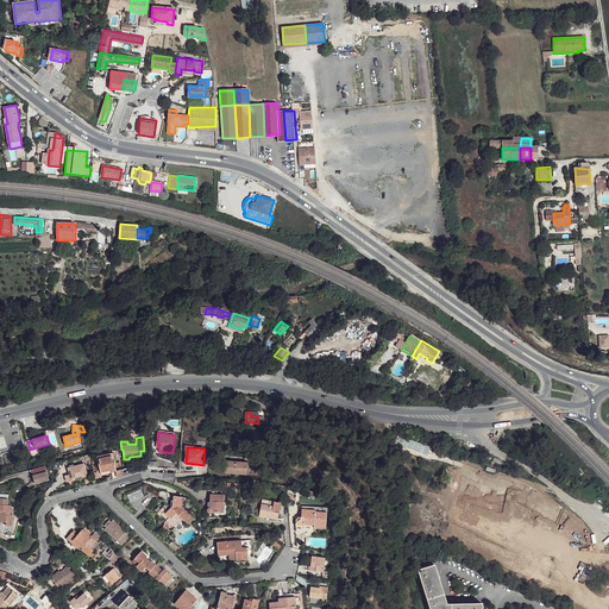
[(112,456),(99,458),(100,463),(99,463),(100,472),(111,470),(111,471),(117,470),(114,459),(113,460),(112,456)]
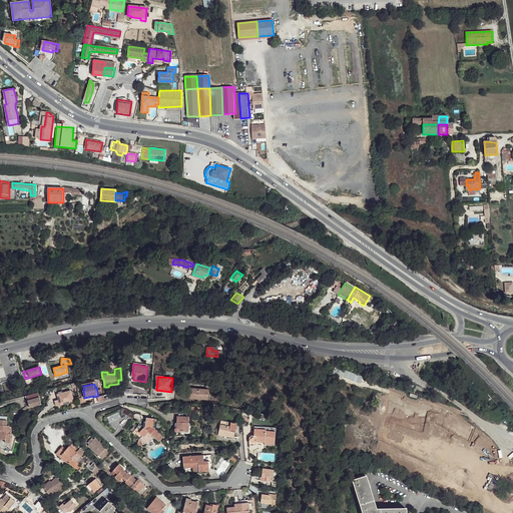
[(208,389),(188,387),(187,398),(207,400),(208,389)]
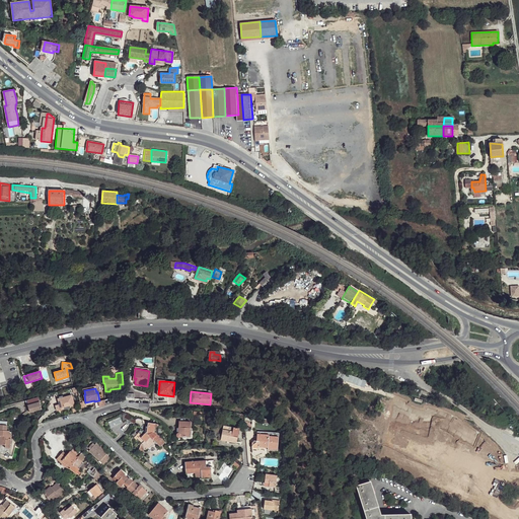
[(72,395),(59,399),(60,405),(61,410),(75,406),(72,395)]
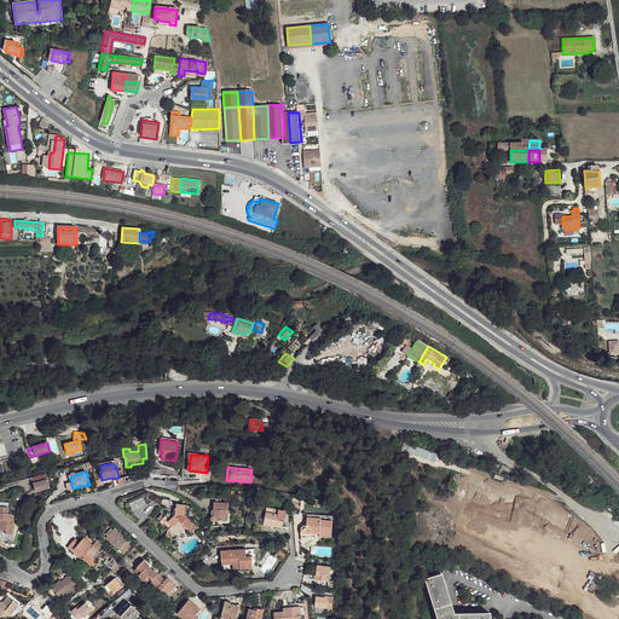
[(46,473),(39,475),(40,481),(34,484),(35,492),(51,489),(46,473)]
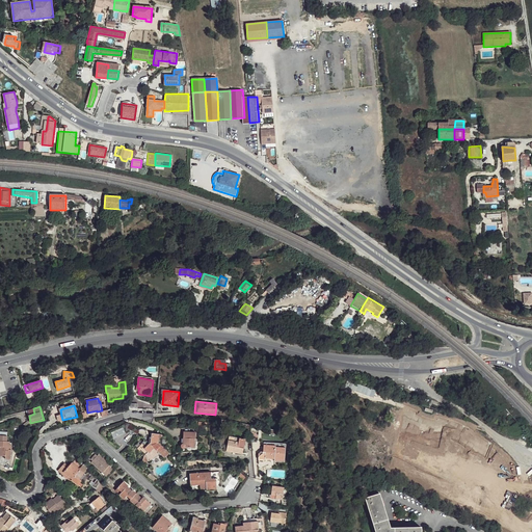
[(110,432),(112,437),(125,434),(124,428),(110,432)]
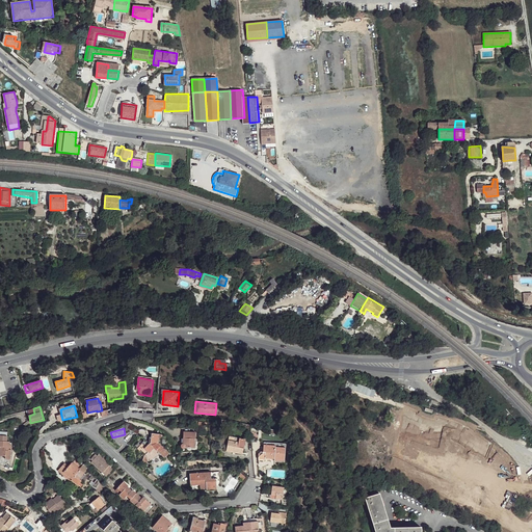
[(137,431),(137,432),(142,433),(145,437),(150,439),(151,436),(152,436),(152,435),(148,434),(148,433),(148,431),(144,428),(141,428),(138,429),(137,431)]
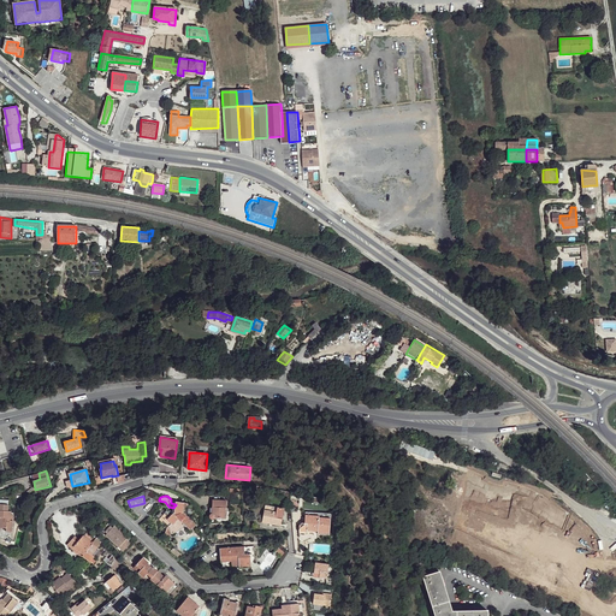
[(226,501),(213,501),(212,514),(212,515),(211,516),(212,517),(213,517),(225,519),(225,509),(226,509),(226,501)]
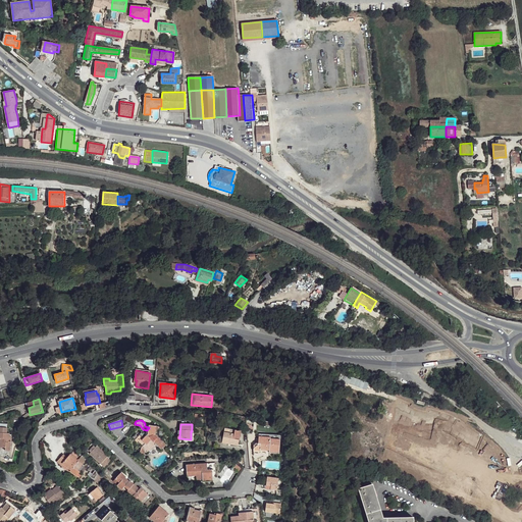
[(159,427),(150,425),(149,427),(149,428),(148,428),(147,430),(147,432),(145,434),(142,432),(140,434),(139,436),(136,433),(133,436),(136,439),(139,442),(143,447),(145,447),(146,452),(151,451),(151,450),(153,449),(155,448),(158,448),(159,447),(162,449),(164,447),(165,447),(167,445),(156,434),(155,433),(155,432),(156,429),(159,427)]
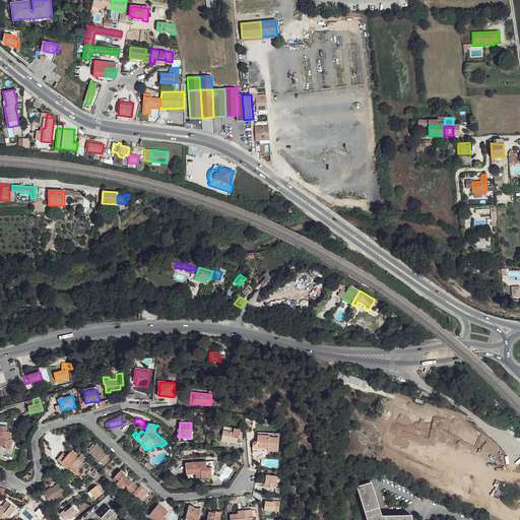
[(8,427),(0,426),(0,437),(1,437),(0,445),(12,446),(12,440),(10,440),(10,432),(8,432),(8,427)]
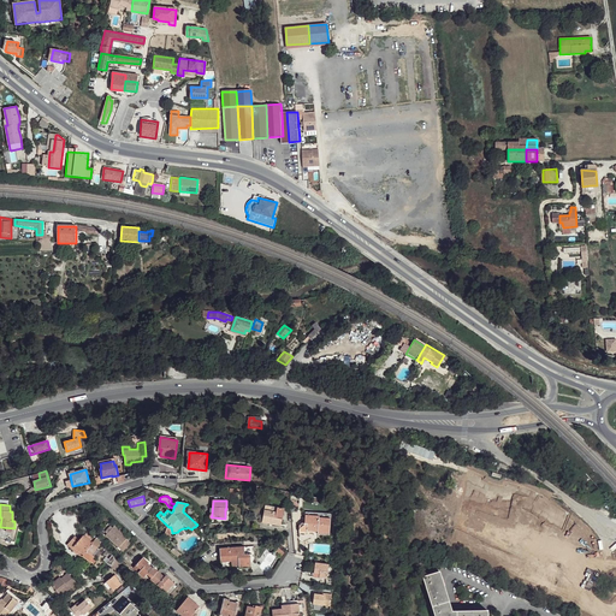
[(278,505),(278,510),(266,508),(262,520),(270,521),(271,520),(282,522),(285,507),(278,505)]
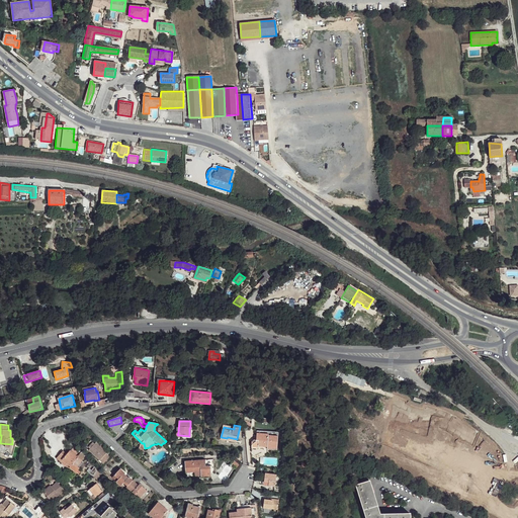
[(0,435),(0,444),(6,445),(6,447),(11,448),(12,444),(0,443),(1,435),(0,435)]
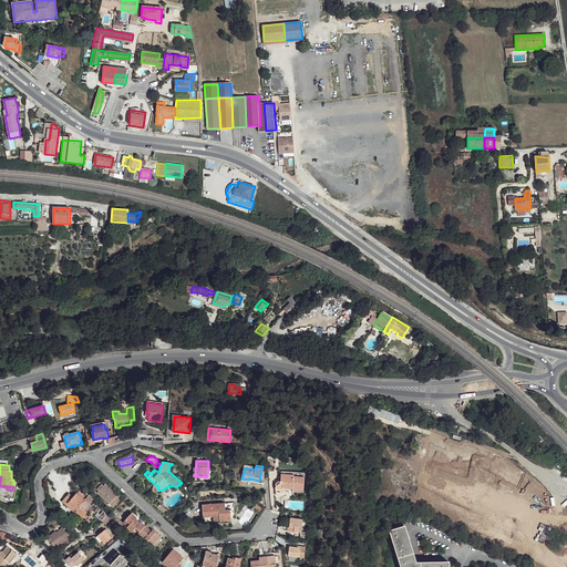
[(295,477),(281,476),(281,484),(284,484),(282,491),(303,492),(305,480),(295,478),(295,477)]
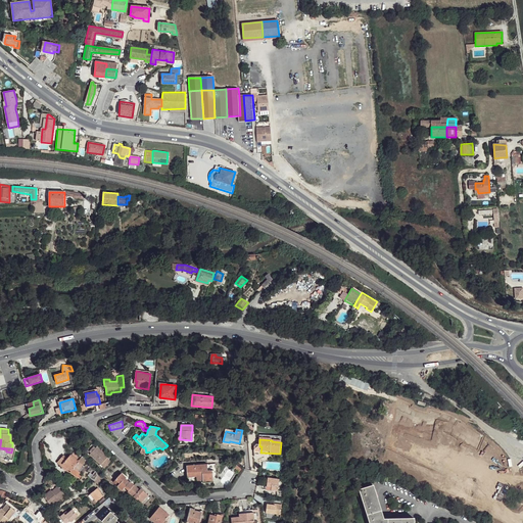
[(108,458),(97,447),(96,448),(92,454),(90,455),(105,468),(111,462),(107,459),(108,458)]
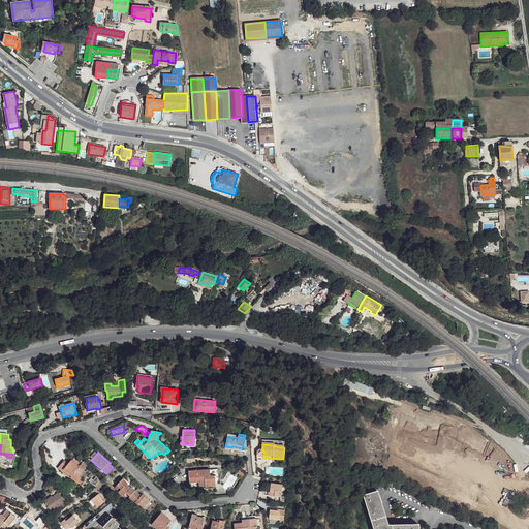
[(80,465),(72,459),(68,464),(65,461),(58,468),(64,473),(66,471),(72,476),(80,466),(80,465)]
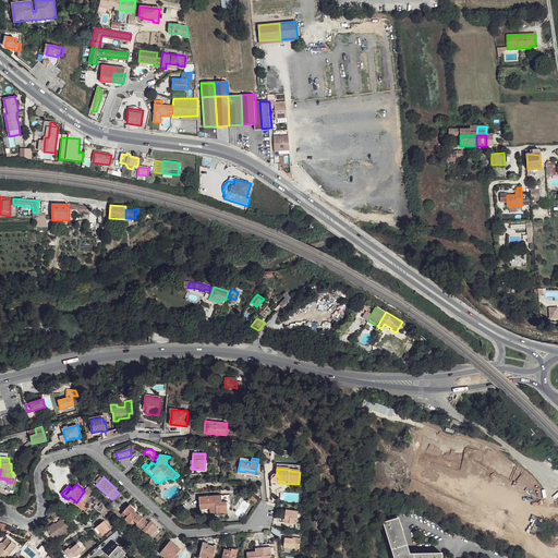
[(88,496),(84,492),(76,502),(75,505),(82,509),(84,506),(85,505),(83,502),(88,496)]
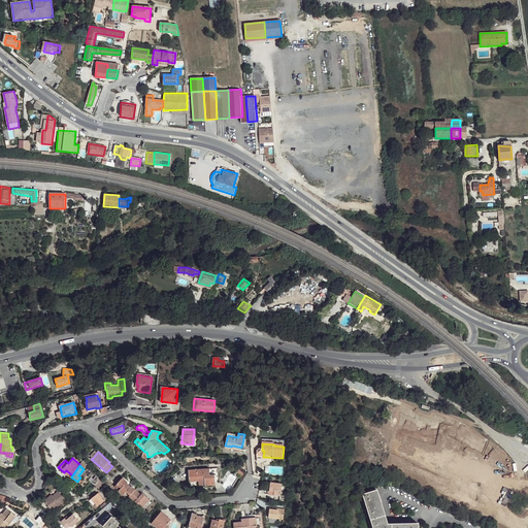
[(209,468),(189,470),(189,481),(205,481),(205,486),(216,485),(215,474),(210,474),(209,468)]
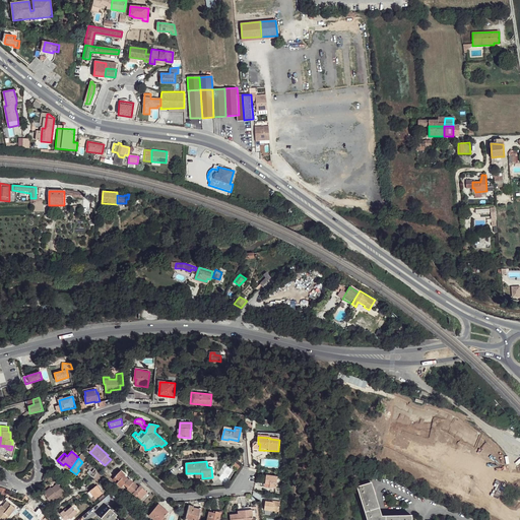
[(125,475),(121,471),(115,477),(120,481),(118,483),(122,488),(125,484),(128,488),(133,482),(130,479),(129,480),(125,476),(125,475)]
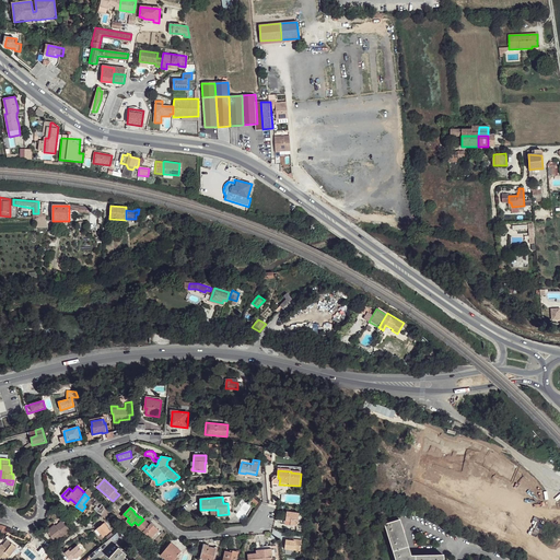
[(287,511),(286,524),(298,525),(299,513),(287,511)]
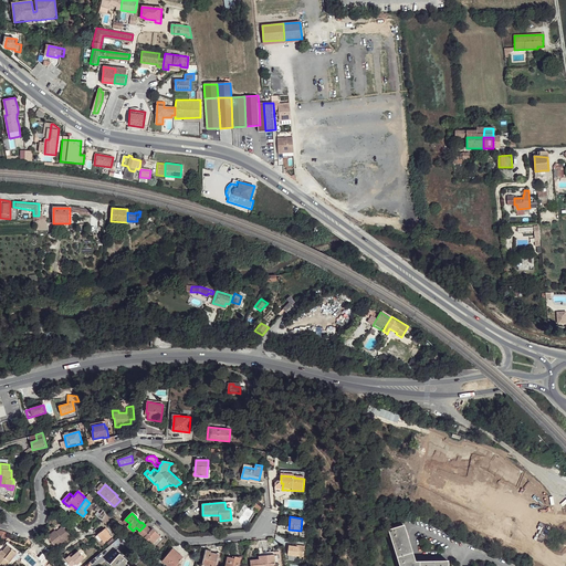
[(154,533),(145,525),(139,531),(139,532),(153,544),(160,535),(156,531),(154,533)]
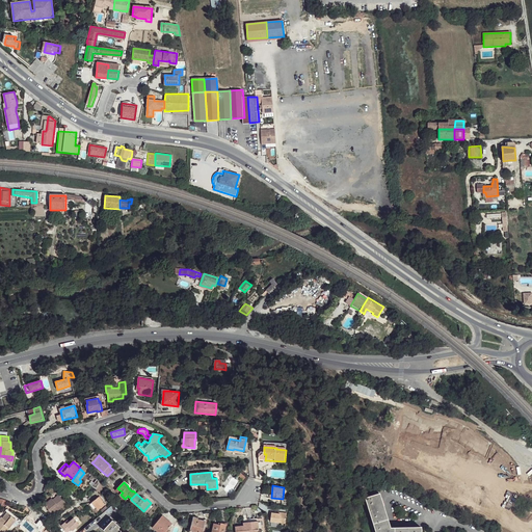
[(366,498),(376,531),(421,531),(421,527),(391,527),(379,494),(366,498)]
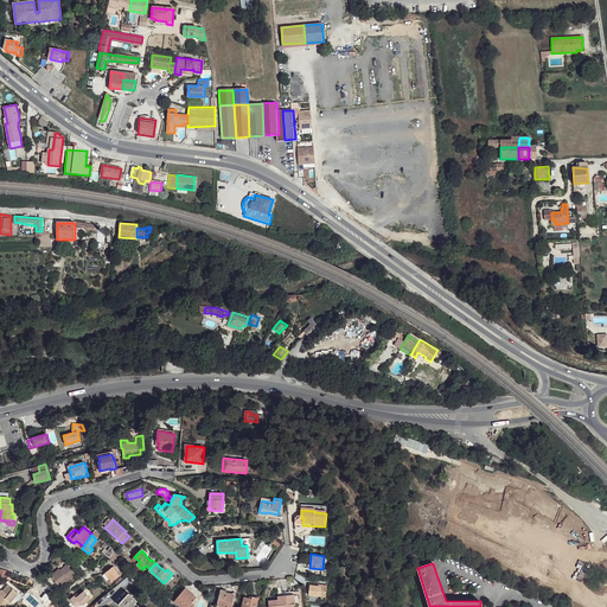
[(75,574),(66,564),(61,569),(59,568),(50,575),(59,587),(75,574)]
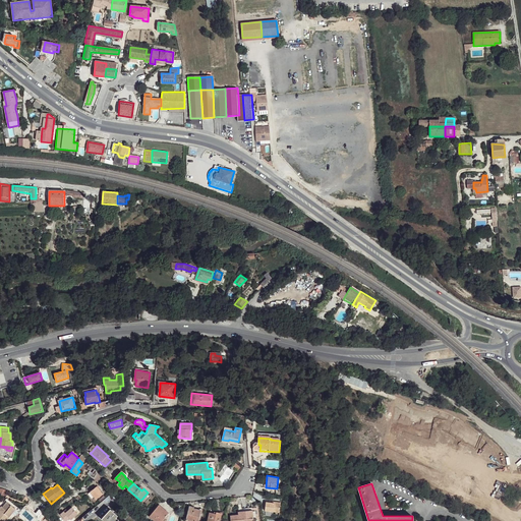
[(96,485),(90,490),(96,498),(102,494),(96,485)]
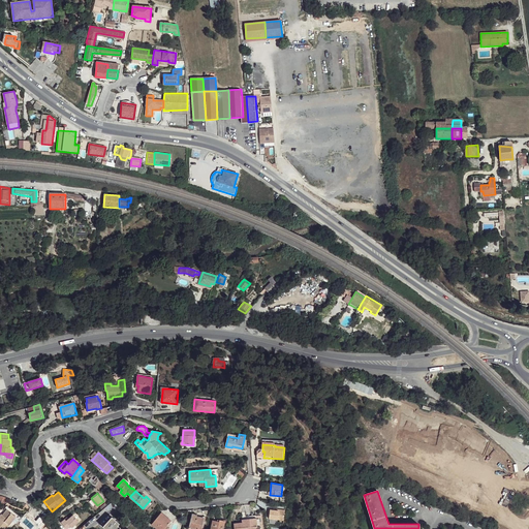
[(5,528),(18,516),(7,506),(0,514),(0,528),(5,528)]
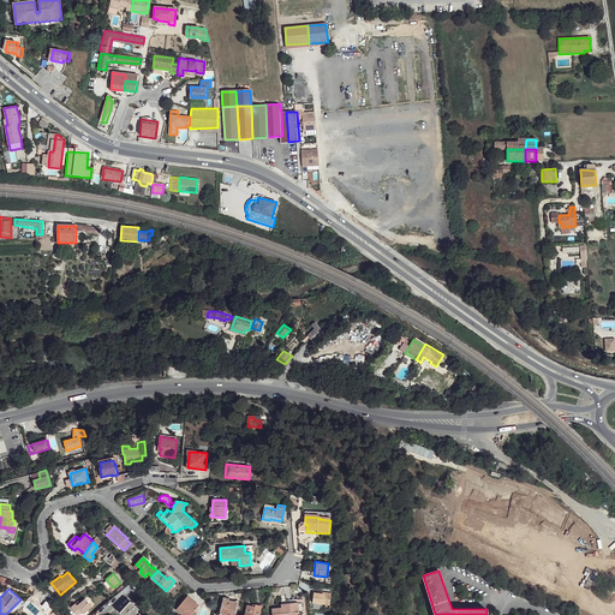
[(332,593),(324,592),(324,595),(322,593),(314,593),(312,603),(329,605),(332,593)]
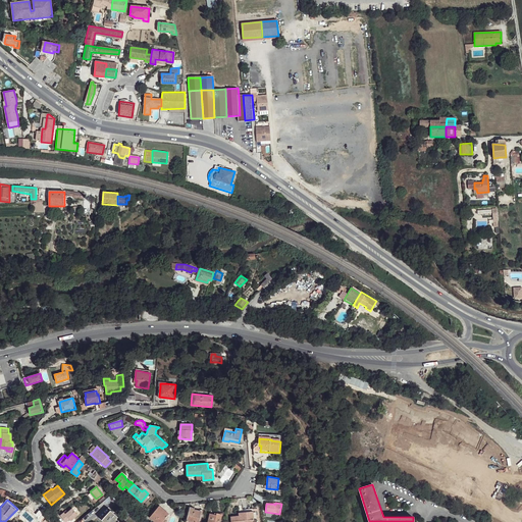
[(79,514),(73,508),(68,511),(64,512),(61,514),(66,520),(69,518),(71,520),(79,514)]
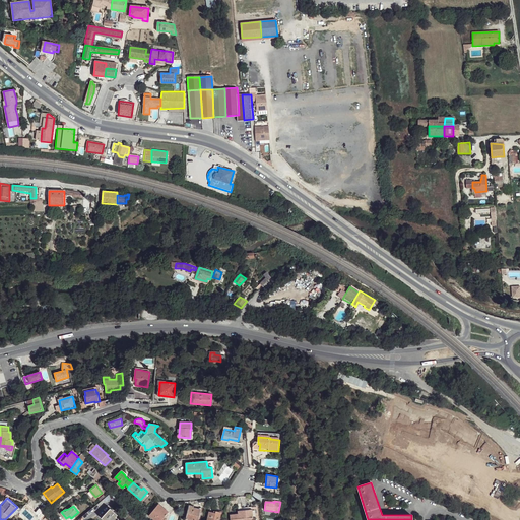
[(169,512),(165,509),(163,511),(156,506),(149,515),(154,519),(164,519),(163,519),(165,516),(169,512)]
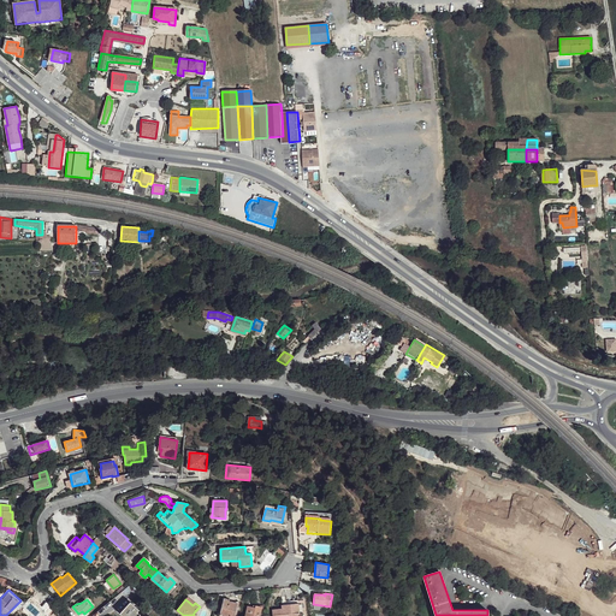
[(235,615),(237,604),(224,600),(220,614),(229,615),(235,615)]
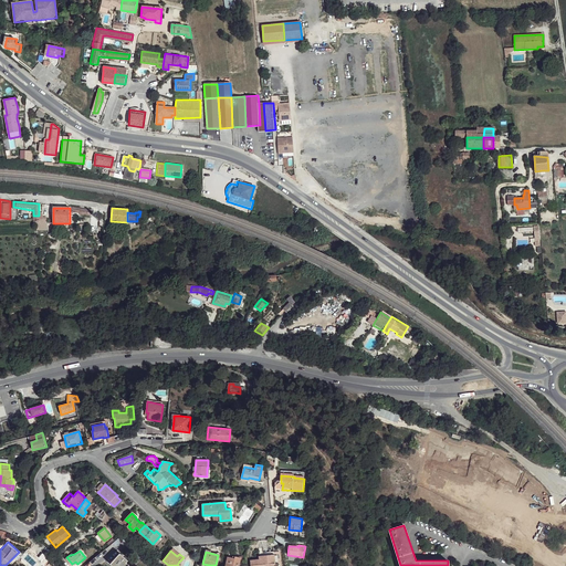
[(127,561),(119,554),(109,564),(112,565),(136,565),(135,565),(129,565),(126,563),(127,561)]
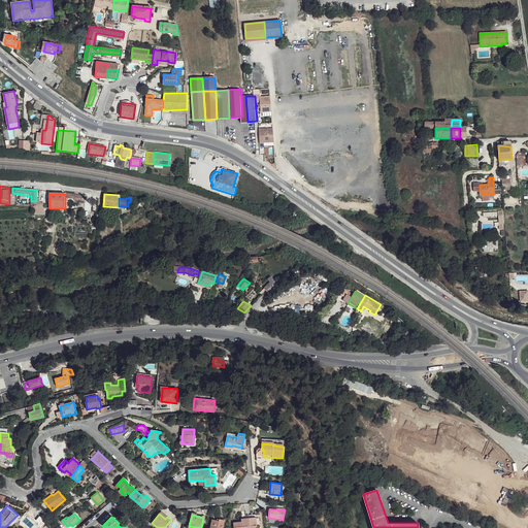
[(257,517),(246,519),(248,522),(243,522),(235,523),(235,527),(257,527),(257,526),(259,526),(257,517)]
